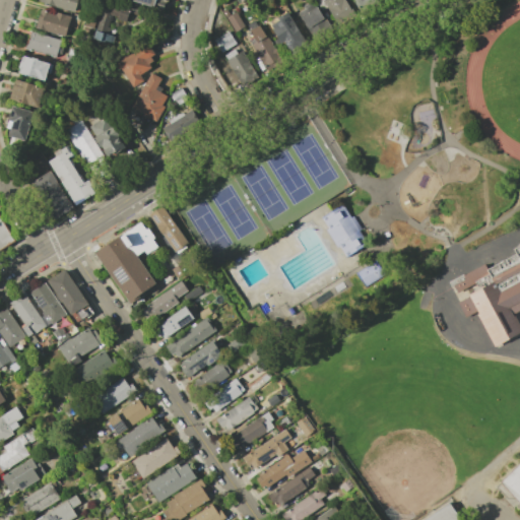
[(39,0),(76,0),(73,12),(39,2),(39,0)]
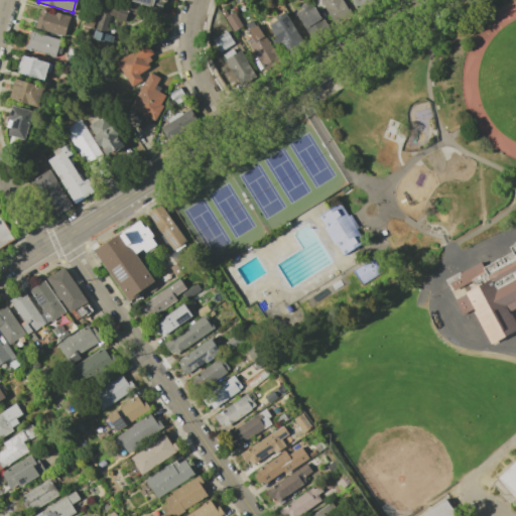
[(99,0),(128,8),(124,22),(115,19),(115,17),(109,15),(106,26),(108,26),(108,28),(113,30),(112,34),(115,34),(112,42),(103,40),(103,42),(89,38),(99,0)]
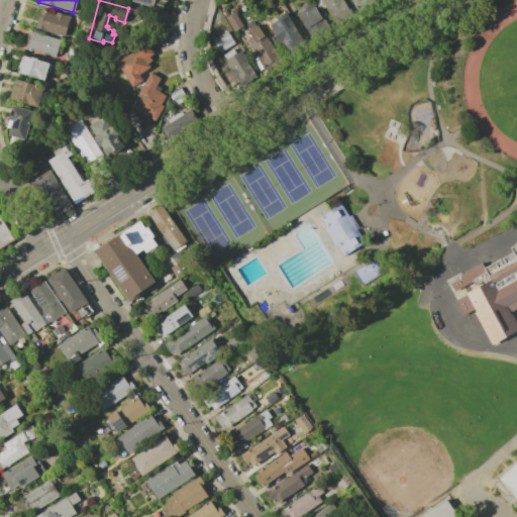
[(165,0),(162,10),(151,6),(151,7),(127,0),(165,0)]
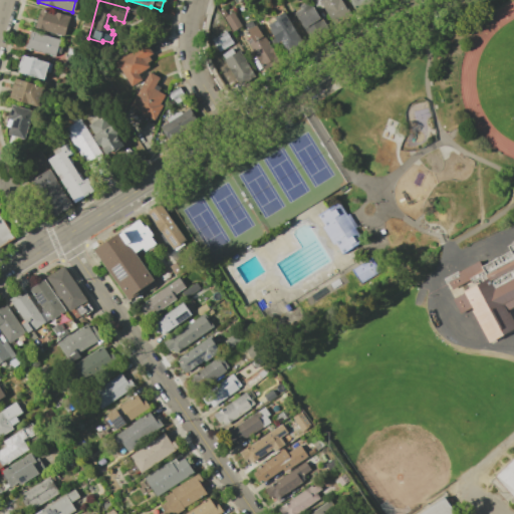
[(299,8),(298,5),(304,0),(306,0),(326,29),(310,40),(292,13),(299,8)]
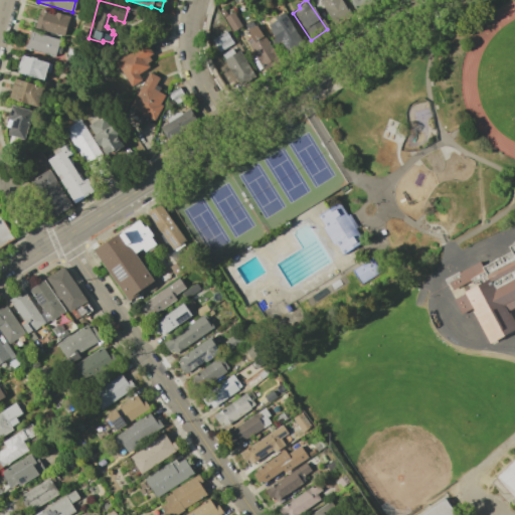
[(339,0),(345,9),(347,8),(350,14),(333,24),(323,8),(324,7),(319,0),(339,0)]
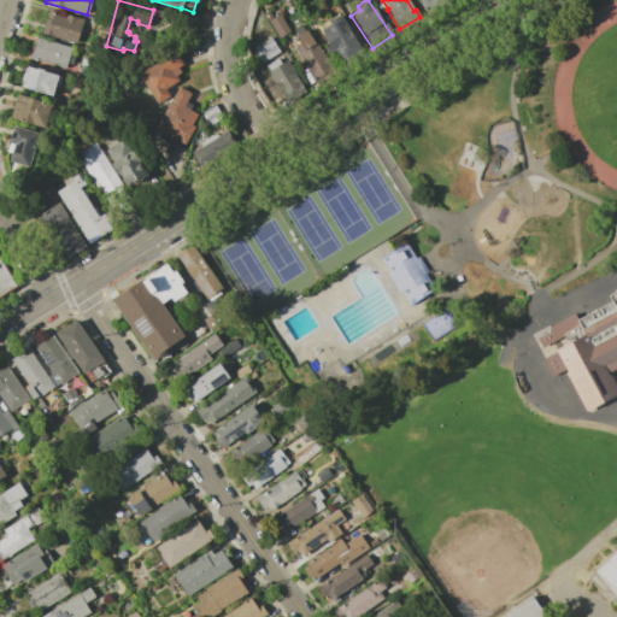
[(445,0),(447,3),(427,16),(417,0),(445,0)]
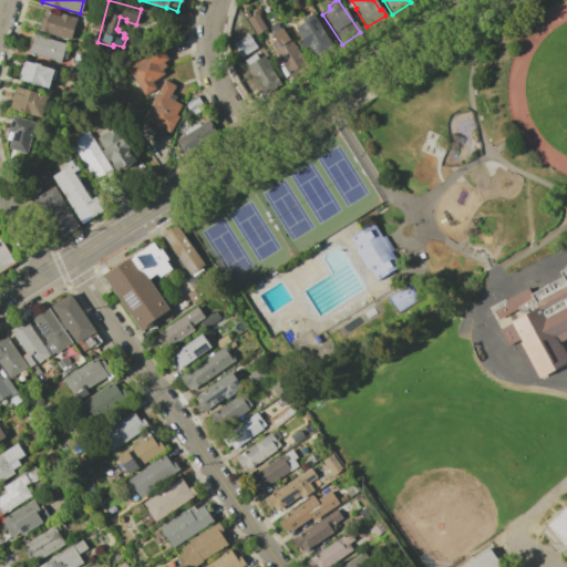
[(43,10),(59,14),(59,13),(71,17),(70,19),(74,20),(69,39),(37,29),(43,10)]
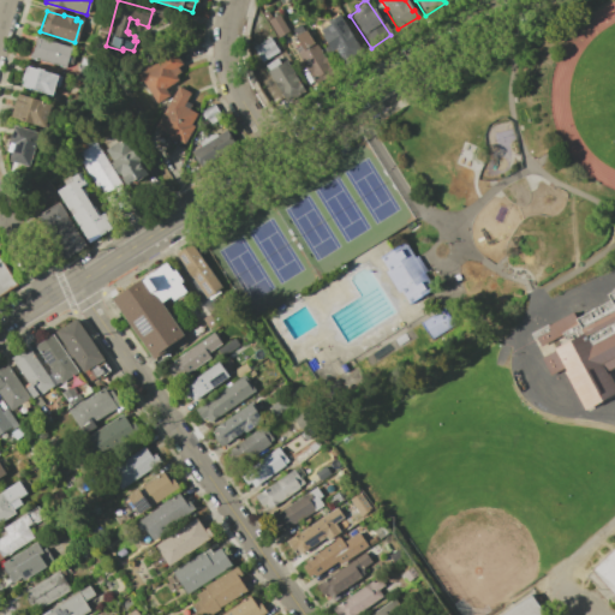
[(278,13),(287,30),(276,37),(267,21),(278,13)]
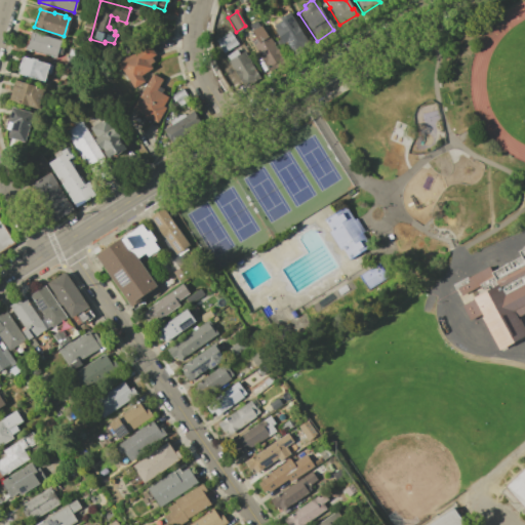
[(287,11),(310,46),(294,55),(285,42),(282,44),(271,27),(280,21),(278,16),(287,11)]
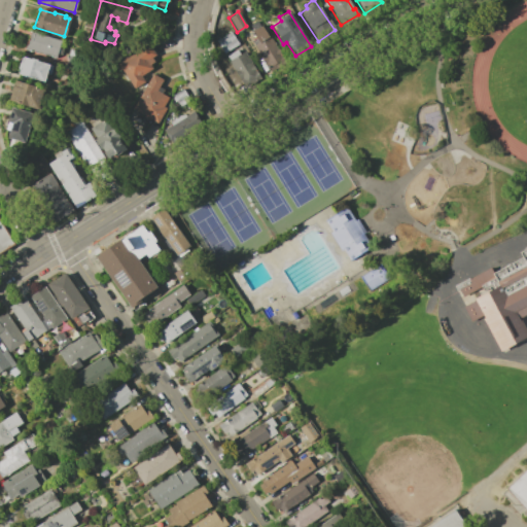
[(261,26),(268,37),(270,36),(281,55),(282,54),(284,58),(285,58),(287,61),(270,71),(268,68),(254,45),(259,42),(252,32),(261,26)]
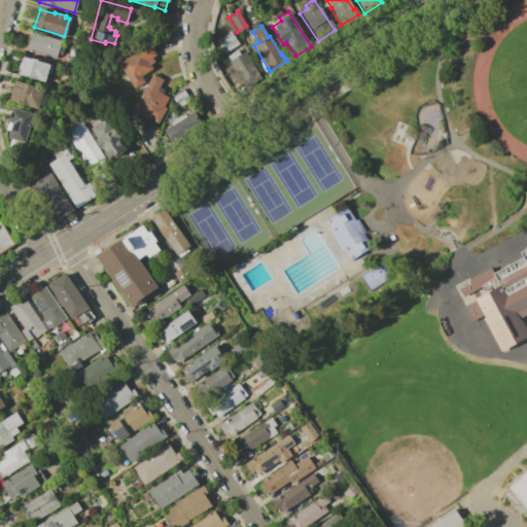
[(28,39),(31,31),(60,41),(58,47),(63,49),(61,56),(56,54),(55,57),(44,54),(43,55),(30,50),(29,51),(28,50),(28,49),(25,48),(28,39)]
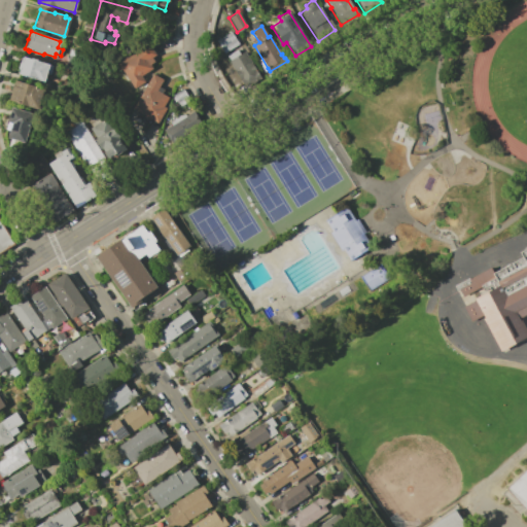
[(230,32),(238,44),(223,53),(216,41),(230,32)]
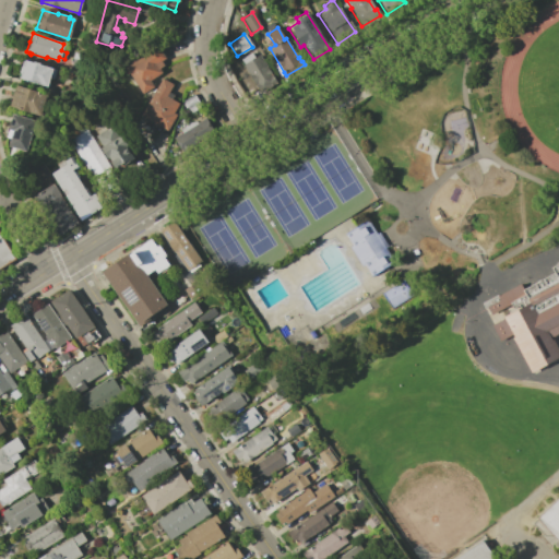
[(127,66),(126,64),(132,60),(133,61),(157,47),(164,59),(159,61),(163,66),(158,69),(161,73),(149,81),(153,87),(141,95),(123,67),(127,66)]
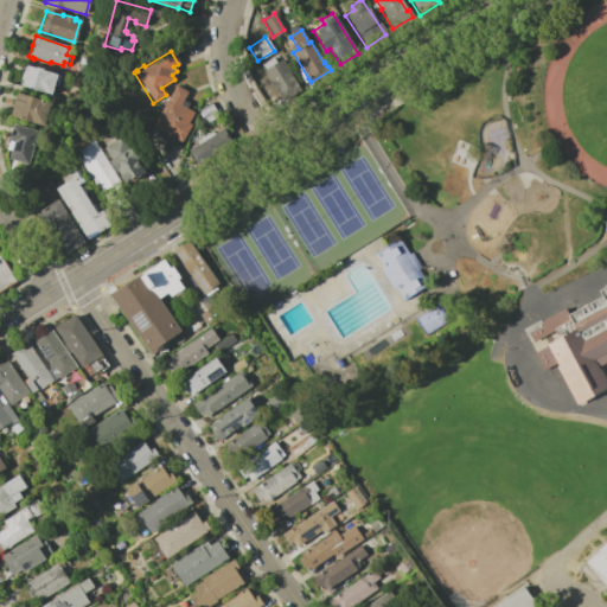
[(273,57),(276,62),(280,59),(289,75),(291,74),(294,80),(293,81),(299,90),(292,95),(293,98),(285,104),(282,101),(263,70),(264,70),(261,64),(273,57)]
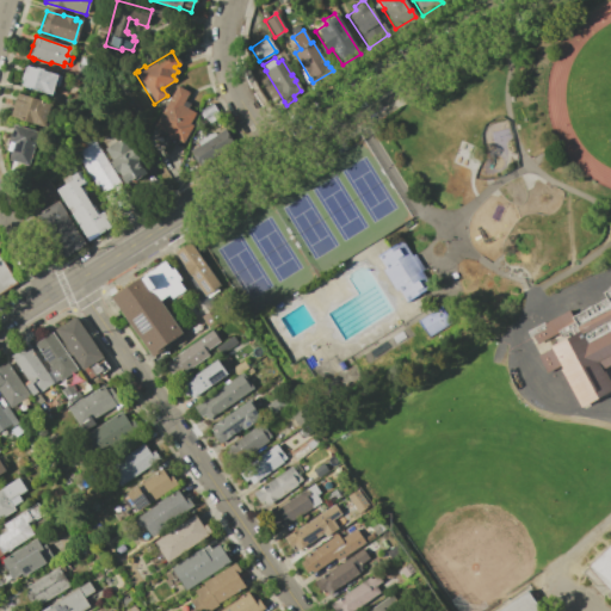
[(23,71),(24,71),(25,66),(36,69),(37,67),(43,69),(43,71),(56,75),(50,94),(31,90),(31,91),(28,90),(29,88),(20,86),(22,80),(20,80),(23,71)]
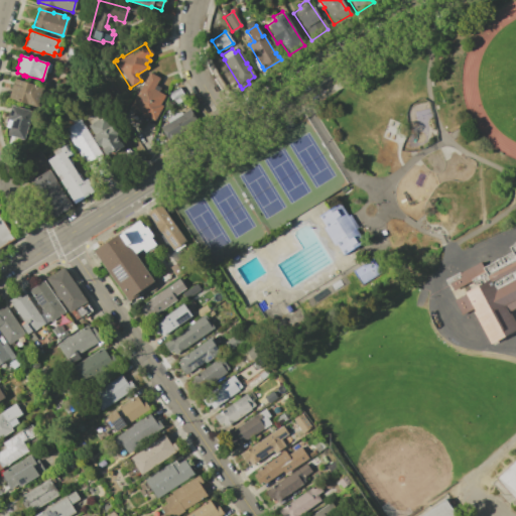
[(149,73),(159,78),(153,89),(164,96),(159,104),(162,106),(153,120),(129,106),(149,73)]
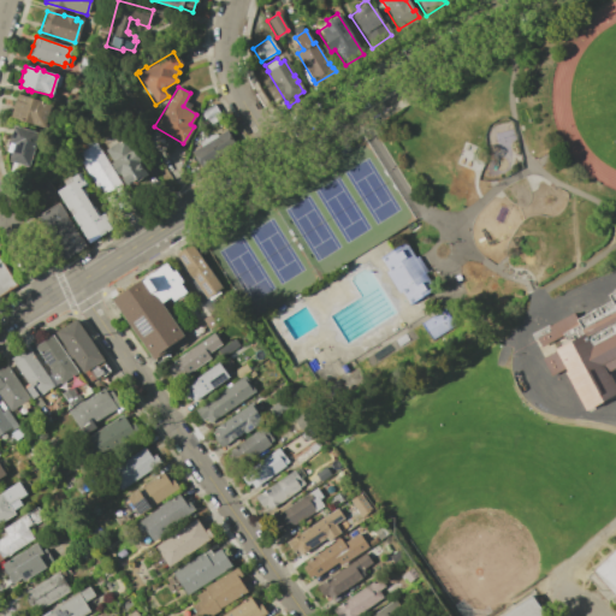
[(16,94),(49,105),(43,128),(9,118),(16,94)]
